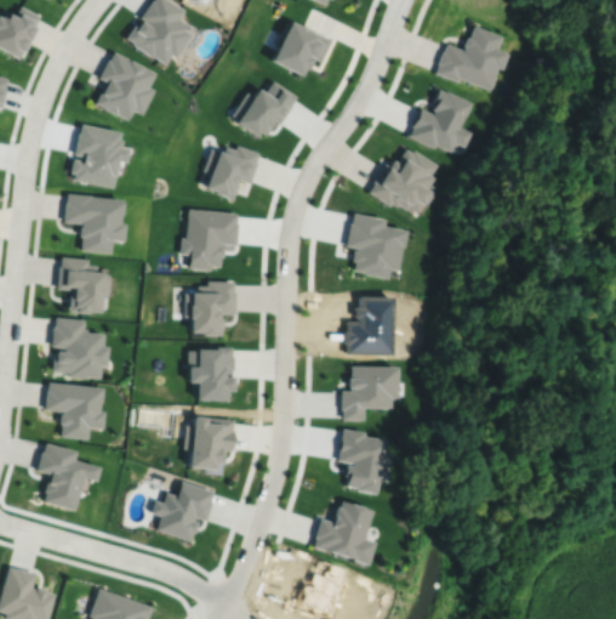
[(166,0),(155,0),(154,3),(153,3),(141,20),(148,24),(147,27),(143,23),(138,29),(135,28),(126,40),(133,45),(133,46),(152,60),(153,60),(164,67),(170,57),(175,61),(190,38),(183,33),(188,27),(178,21),(184,12),(166,0)]
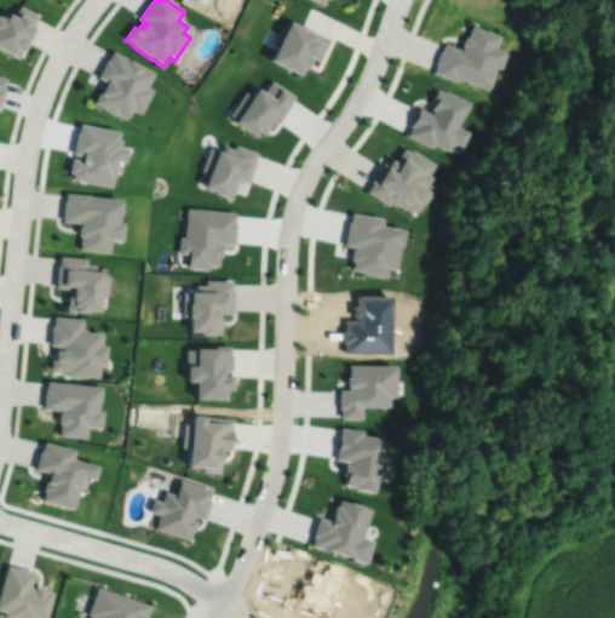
[(23,9),(18,18),(7,13),(4,21),(0,18),(0,49),(22,61),(26,53),(26,55),(32,43),(33,44),(40,30),(38,30),(40,27),(39,27),(42,18),(23,9)]
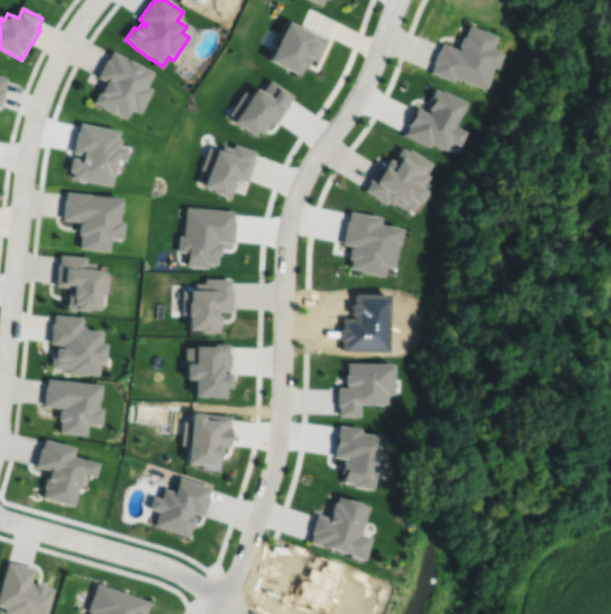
[(289,21),(283,33),(282,33),(274,46),(278,48),(271,63),(300,78),(304,70),(307,71),(313,59),(320,64),(331,41),(289,21)]
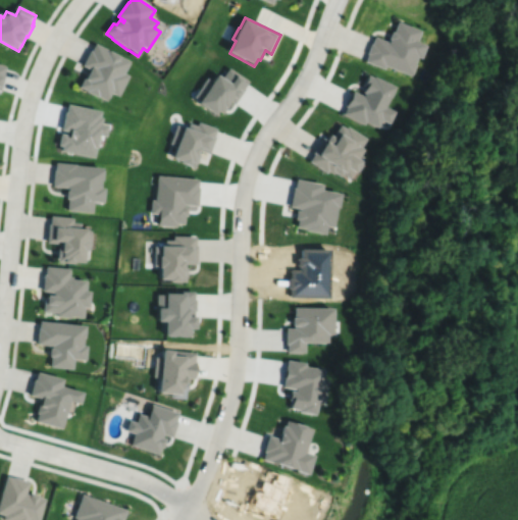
[(401,22),(397,34),(395,33),(392,40),(393,41),(392,44),(378,38),(375,45),(374,45),(369,55),(371,56),(368,63),(386,70),(389,67),(414,78),(419,66),(417,66),(420,59),(424,60),(429,47),(420,43),(424,33),(401,22)]
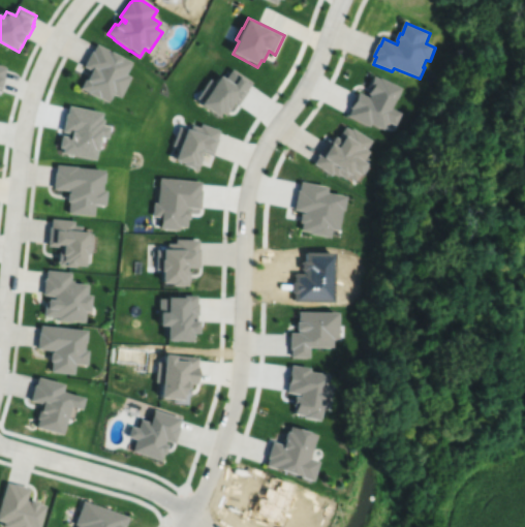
[(98,45),(94,53),(93,53),(85,67),(92,71),(89,79),(88,78),(81,90),(89,94),(88,95),(99,101),(100,100),(107,104),(113,96),(120,100),(131,80),(126,76),(132,64),(98,45)]
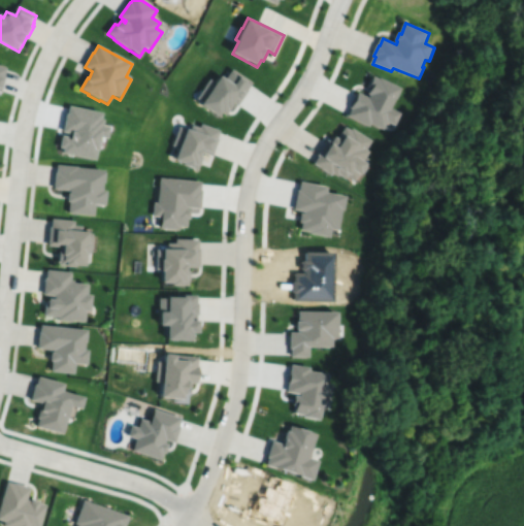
[(0,92),(3,93),(8,77),(7,77),(9,69),(0,66),(0,92)]
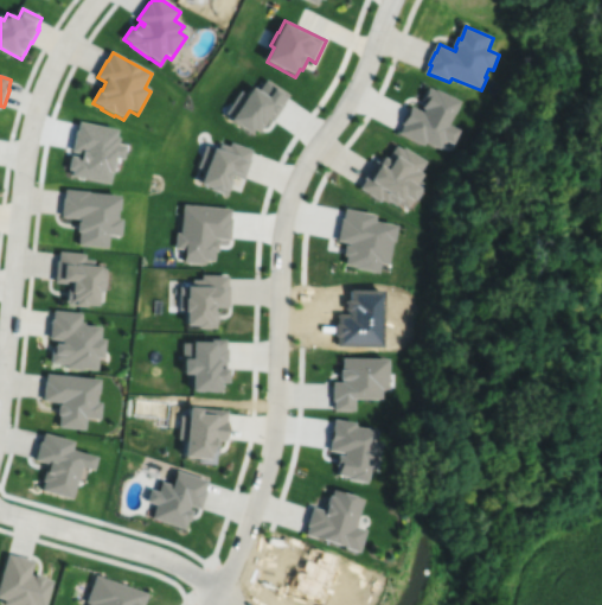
[(269,81),(260,94),(254,89),(249,96),(243,93),(228,115),(235,119),(232,123),(251,137),(255,131),(257,133),(257,132),(261,134),(268,125),(267,123),(269,119),(275,122),(287,106),(286,104),(292,97),(269,81)]
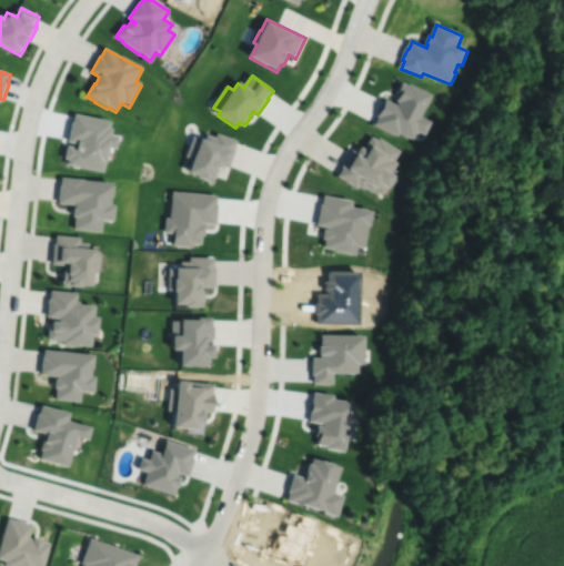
[(403,83),(398,94),(401,95),(398,102),(400,103),(399,105),(388,100),(379,118),(380,119),(376,127),(400,139),(402,135),(415,142),(420,133),(427,138),(434,124),(423,119),(427,109),(429,109),(435,98),(411,84),(410,87),(403,83)]
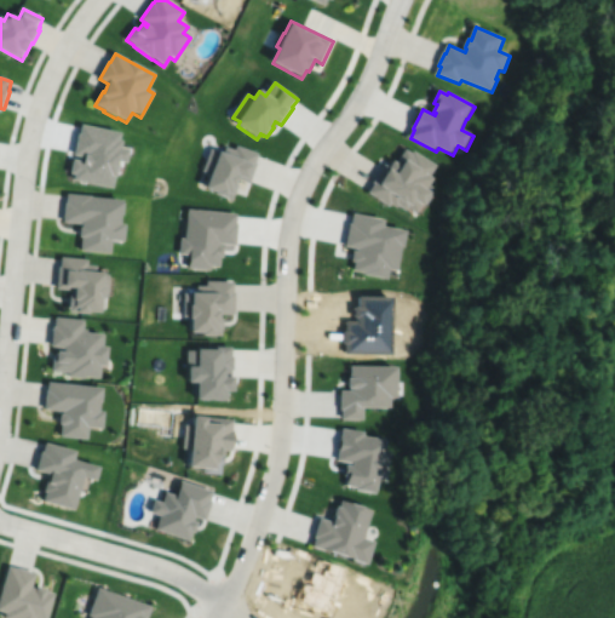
[(81,126),(76,158),(86,159),(85,164),(74,161),(70,184),(119,193),(126,147),(121,146),(124,133),(81,126)]
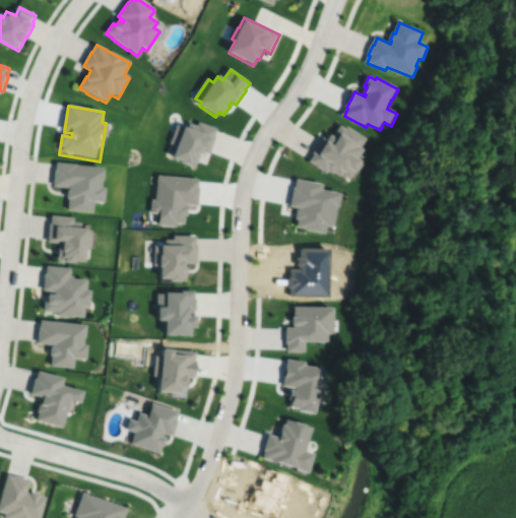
[(200,123),(198,127),(191,125),(189,130),(179,126),(172,145),(178,147),(173,160),(183,164),(182,165),(190,169),(191,168),(196,170),(201,156),(198,155),(200,151),(210,155),(216,138),(215,138),(218,130),(200,123)]
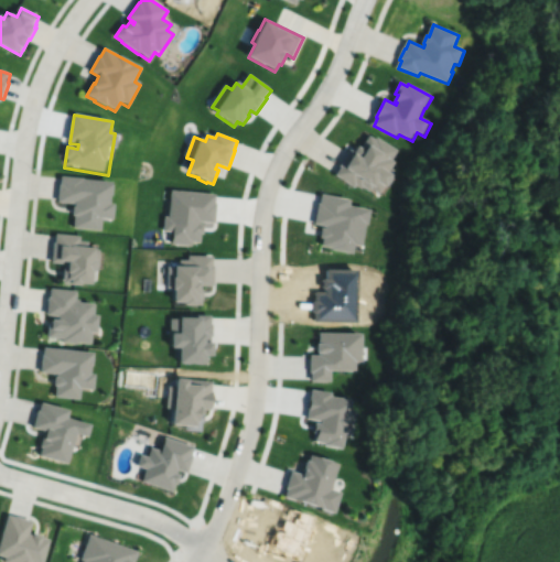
[(370,137),(363,150),(359,148),(356,153),(352,151),(341,168),(342,169),(337,176),(356,190),(357,187),(363,191),(364,188),(372,194),(374,191),(381,196),(385,191),(386,191),(387,188),(388,190),(394,182),(392,181),(394,179),(389,176),(397,165),(394,162),(400,153),(378,139),(377,141),(370,137)]
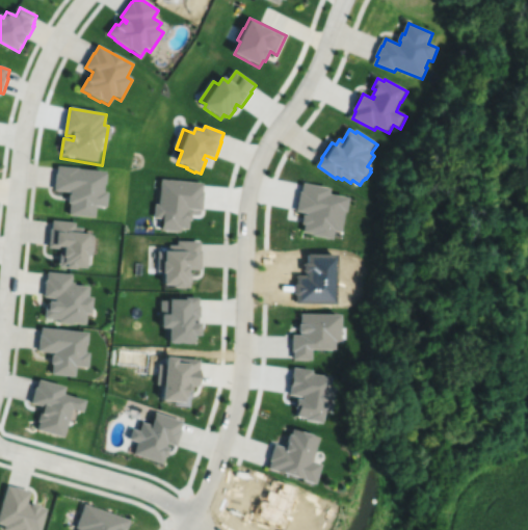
[(58,167),(57,176),(56,176),(54,192),(71,193),(70,196),(69,196),(68,204),(72,204),(71,213),(94,216),(95,209),(105,210),(106,195),(102,195),(103,187),(105,187),(106,174),(79,171),(79,169),(58,167)]
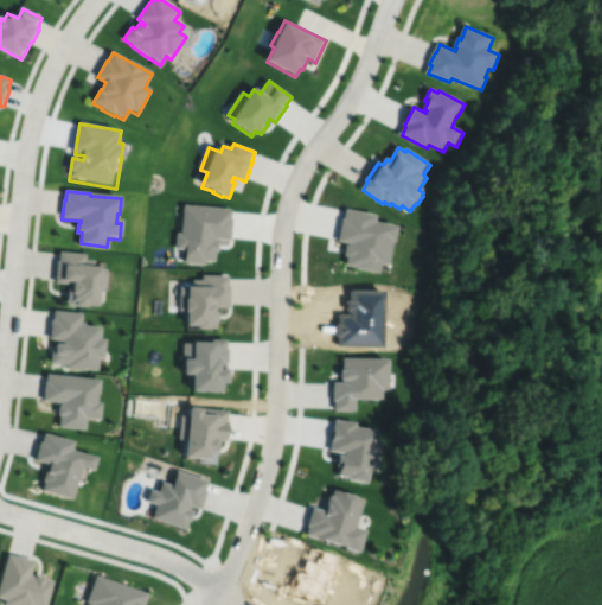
[(186,207),(184,235),(179,235),(178,248),(187,248),(186,261),(207,263),(207,259),(217,260),(217,250),(221,250),(221,240),(217,240),(217,237),(232,239),(235,221),(232,221),(234,211),(186,207)]
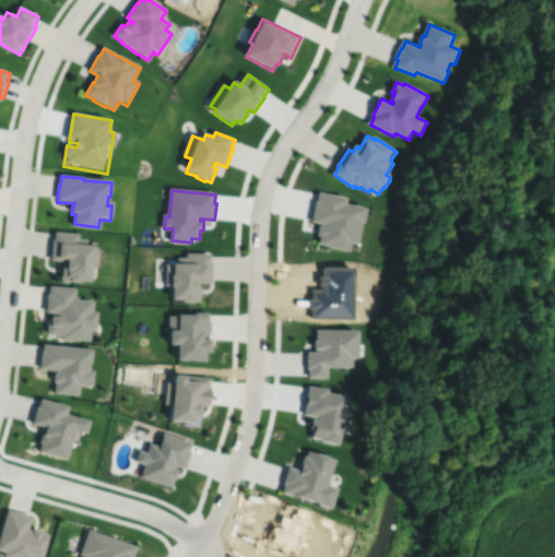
[(320,194),(319,203),(317,203),(314,221),(323,223),(323,224),(320,224),(318,234),(321,235),(320,241),(330,244),(330,246),(351,249),(353,240),(361,241),(364,220),(367,220),(369,212),(366,211),(366,210),(349,206),(350,200),(320,194)]
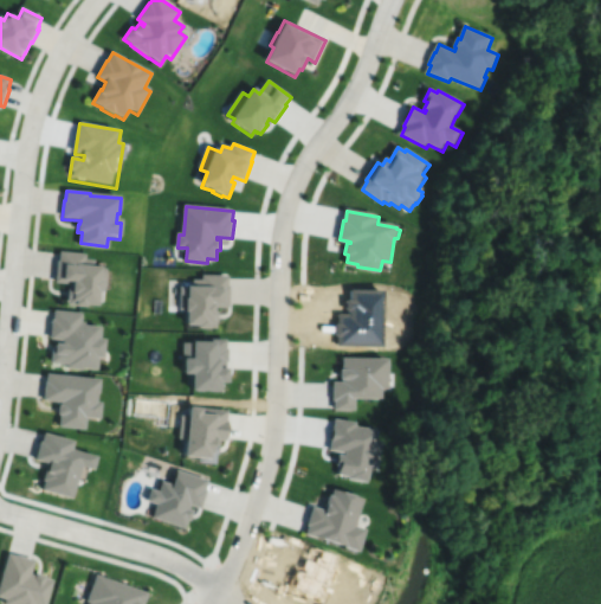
[(63,250),(62,259),(59,259),(57,281),(75,283),(75,287),(70,287),(69,303),(78,304),(78,303),(89,303),(89,301),(95,302),(96,288),(104,289),(105,267),(99,265),(99,263),(94,263),(95,257),(89,257),(89,252),(63,250)]
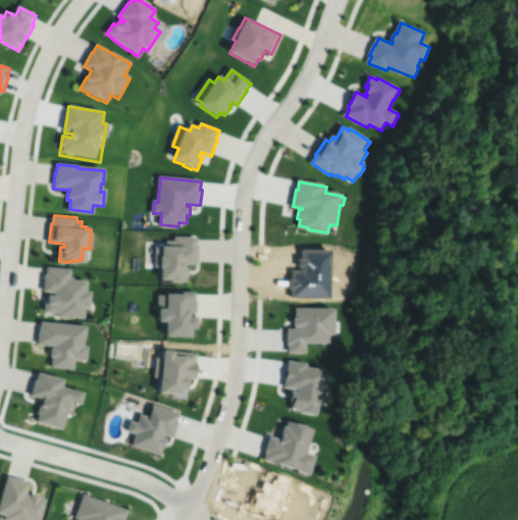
[(198,237),(175,236),(175,240),(168,240),(167,244),(162,244),(162,246),(157,246),(156,266),(161,266),(161,277),(171,277),(171,280),(188,280),(188,275),(189,267),(186,267),(186,263),(199,264),(199,245),(198,245),(198,237)]
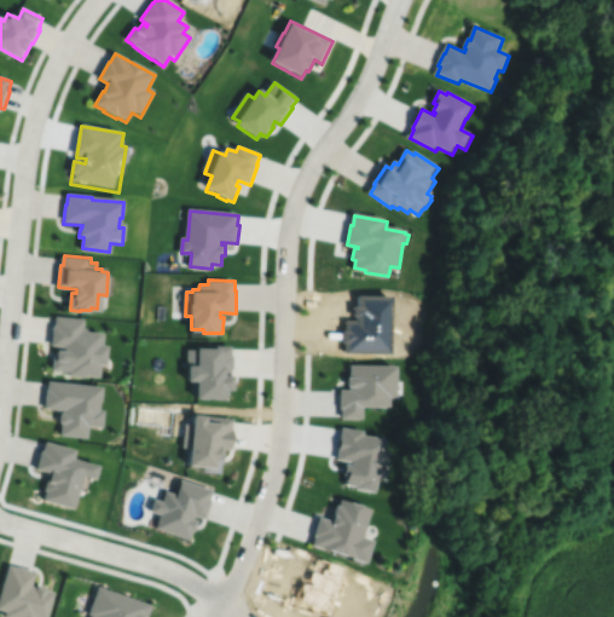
[(361,299),(361,310),(357,310),(357,324),(348,324),(347,358),(397,358),(398,300),(361,299)]
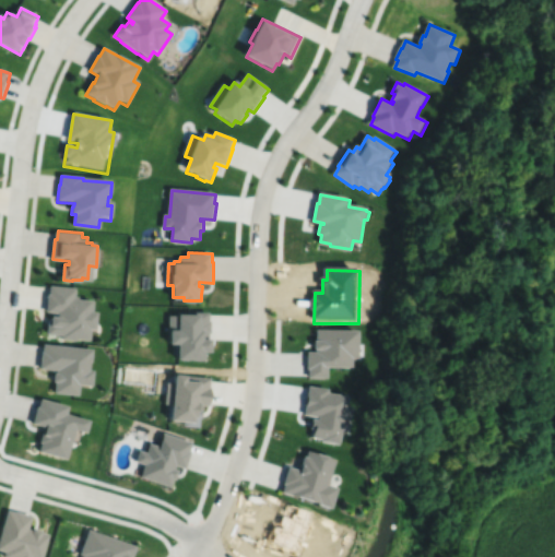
[(78,287),(52,285),(51,294),(49,294),(48,311),(60,312),(59,316),(54,316),(52,321),(50,321),(49,333),(63,335),(63,339),(79,340),(79,339),(89,340),(90,328),(95,328),(96,310),(92,310),(93,299),(81,298),(81,296),(78,296),(78,287)]
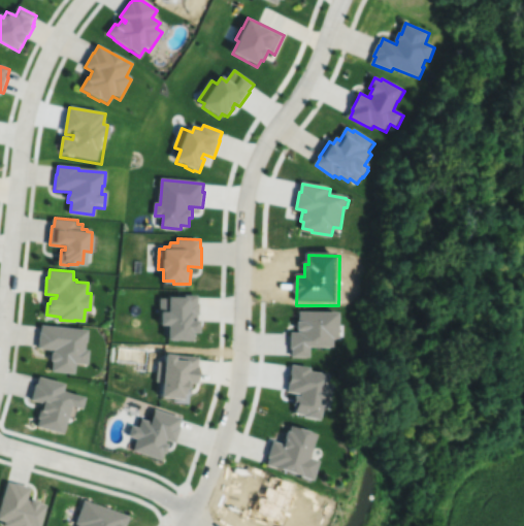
[(178,295),(169,295),(169,297),(162,297),(161,324),(168,324),(167,338),(193,339),(193,331),(199,331),(199,319),(198,319),(198,314),(200,314),(200,302),(199,302),(199,294),(178,294),(178,295)]
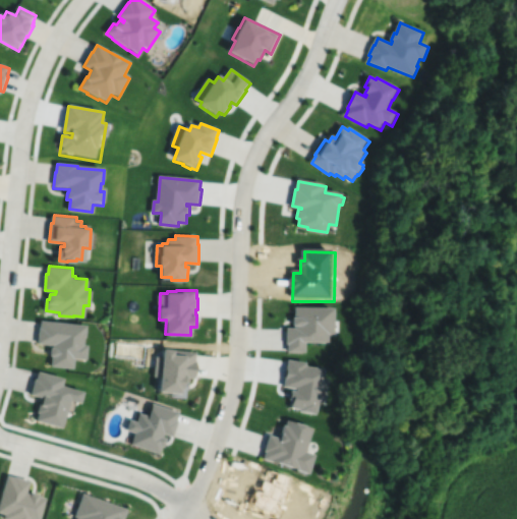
[(296,306),(296,316),(294,316),(293,325),(295,325),(295,328),(288,328),(287,344),(289,344),(289,351),(306,352),(306,341),(330,342),(330,333),(336,333),(336,306),(296,306)]
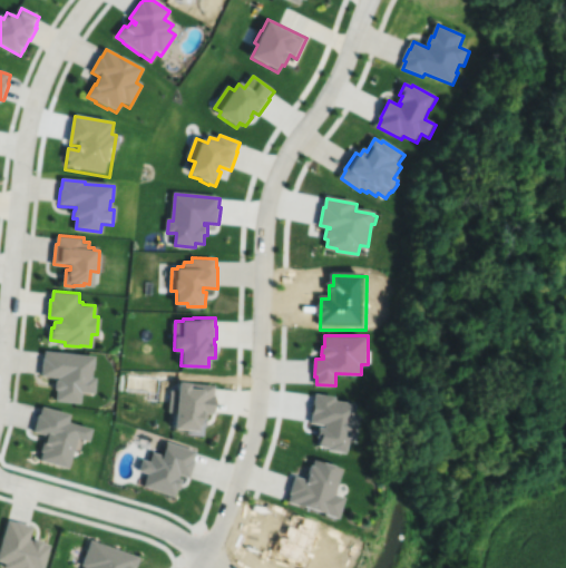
[(94,355),(47,351),(46,358),(45,358),(42,375),(60,378),(59,380),(57,380),(56,389),(59,390),(58,400),(84,402),(85,391),(94,392),(95,376),(90,376),(91,369),(93,369),(94,355)]
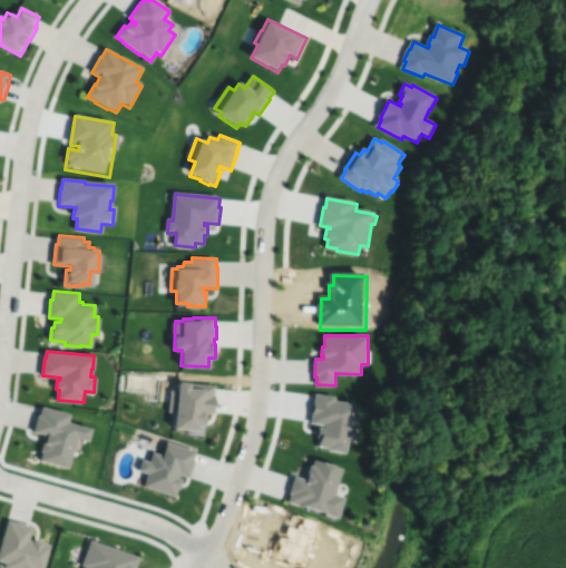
[(179,381),(178,390),(173,390),(169,412),(176,412),(174,428),(178,428),(178,430),(184,430),(184,429),(189,429),(189,434),(204,436),(205,427),(207,427),(208,418),(206,418),(206,413),(215,413),(216,395),(215,395),(216,385),(191,383),(191,382),(179,381)]
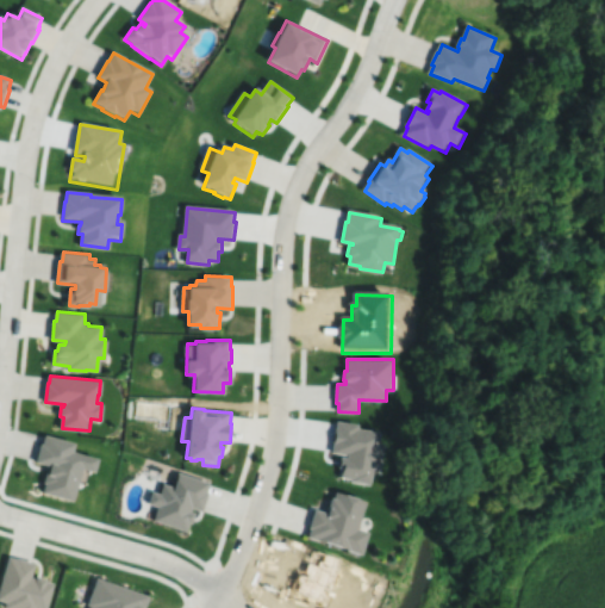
[(340,427),(335,459),(347,461),(343,483),(375,488),(376,477),(384,478),(386,457),(381,456),(384,438),(363,434),(365,432),(340,427)]
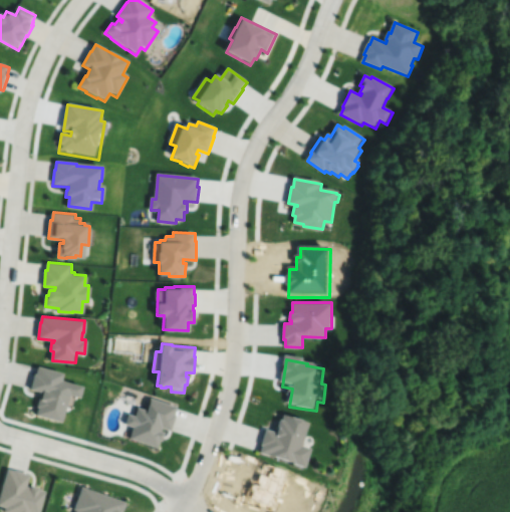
[(40,366),(37,374),(36,373),(32,390),(44,393),(43,398),(42,397),(39,407),(40,408),(38,415),(64,423),(71,395),(79,397),(82,386),(64,380),(66,373),(40,366)]
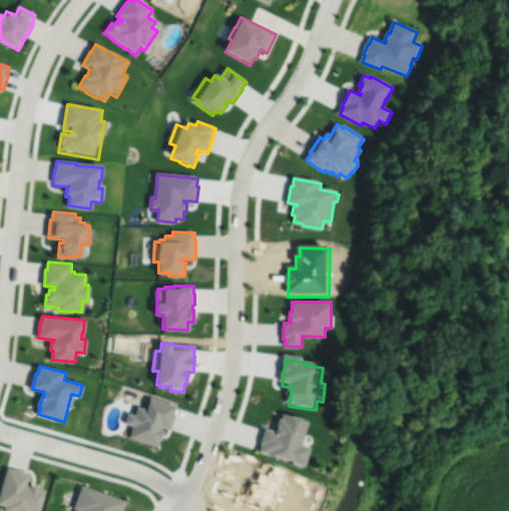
[(177,406),(150,398),(147,409),(138,407),(135,415),(129,413),(126,424),(133,426),(129,438),(158,447),(160,440),(161,440),(164,432),(161,431),(163,427),(171,430),(176,415),(174,414),(177,406)]
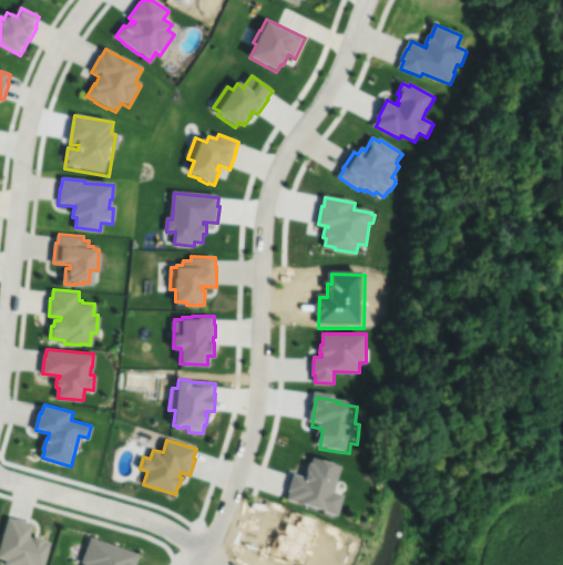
[(314,458),(311,463),(309,462),(306,474),(306,478),(294,474),(288,491),(290,492),(287,500),(337,515),(344,495),(334,492),(343,466),(314,458)]
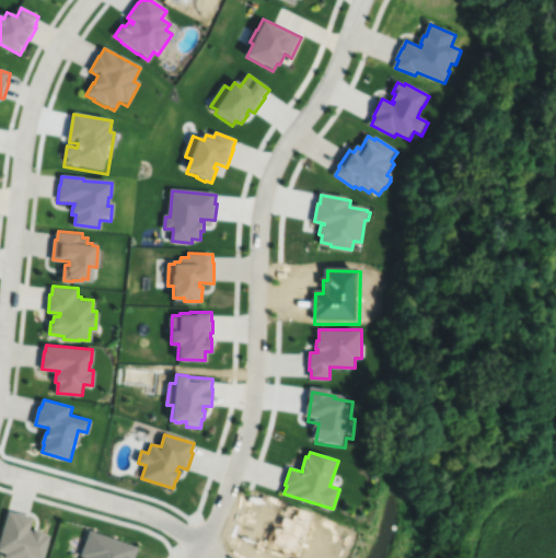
[(288,510),(286,515),(278,513),(266,550),(286,557),(307,557),(320,521),(288,510)]
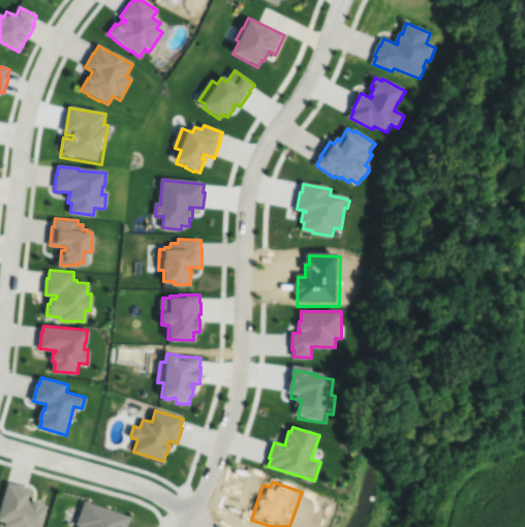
[(10,484),(0,521),(8,523),(7,526),(43,526),(50,506),(42,504),(42,502),(34,500),(34,502),(30,501),(33,489),(18,485),(17,486),(10,484)]
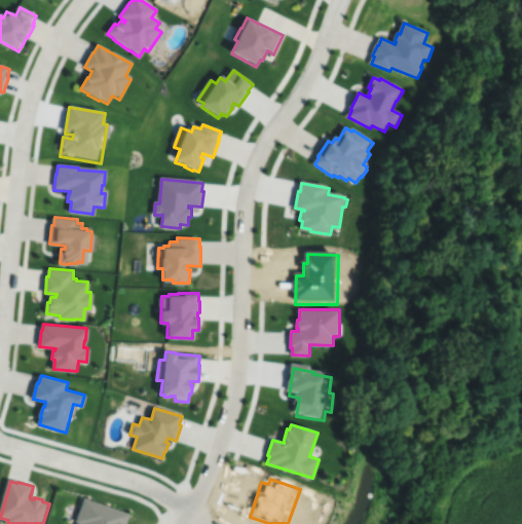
[(84,498),(76,522),(78,523),(126,523),(129,515),(84,498)]
